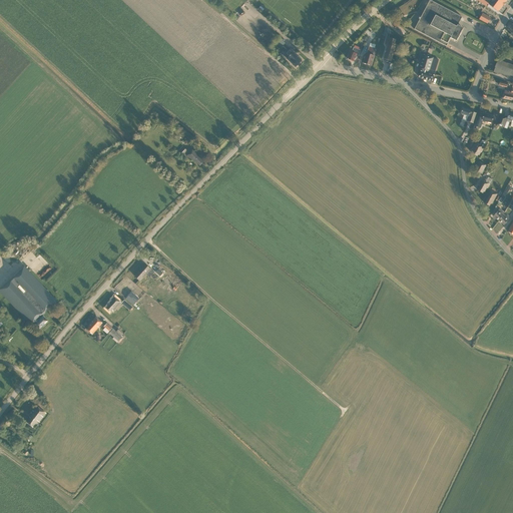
[(462,17),(429,0),(414,29),(446,46),(451,38),(456,41),(463,28),(457,25),(462,17)]
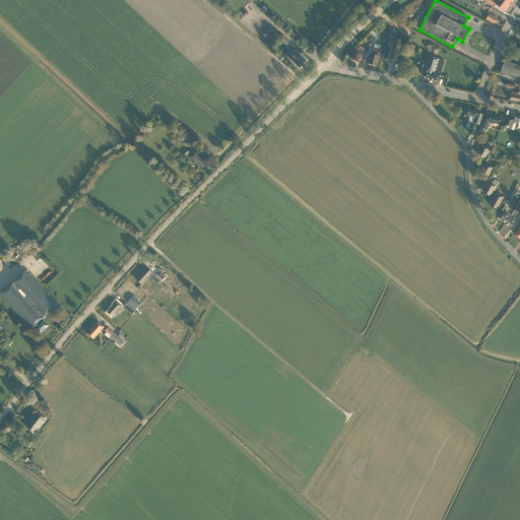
[(483,0),(493,6),(495,3),(505,11),(510,5),(512,2),(513,0),(483,0)]
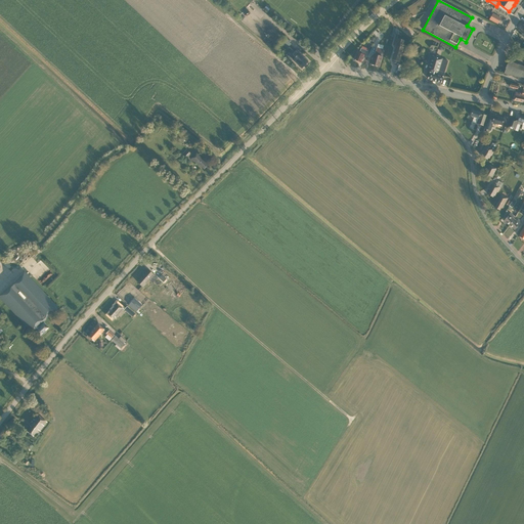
[(497,24),(500,18),(493,13),(489,19),(497,24)]
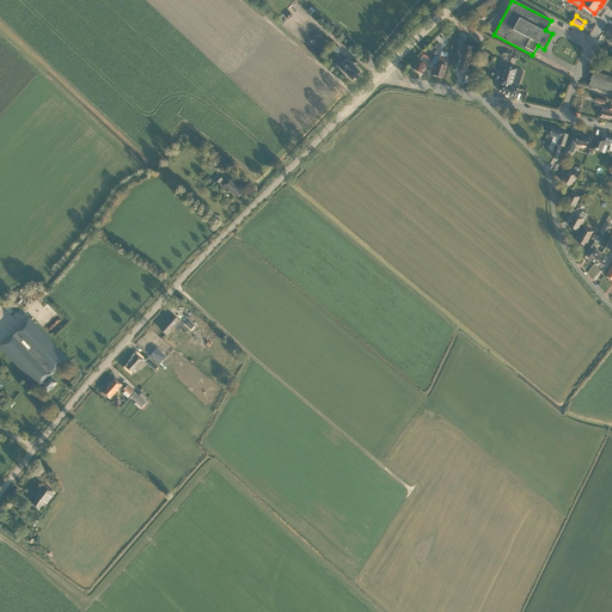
[(464,72),(466,73),(472,53),(470,53),(472,47),(461,44),(459,53),(461,54),(457,71),(460,71),(460,73),(463,74),(464,72)]
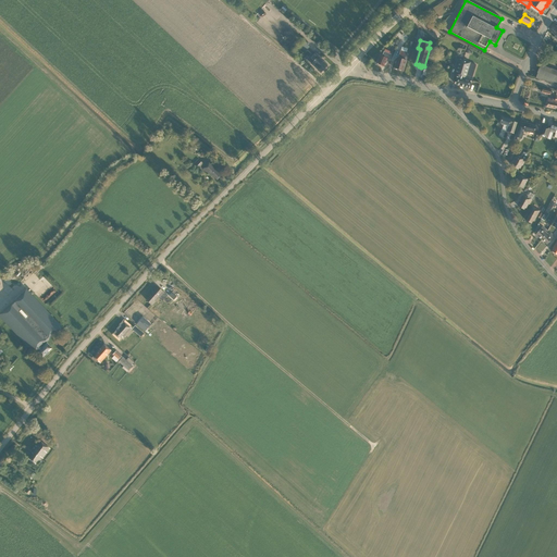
[(305,42),(301,47),(306,51),(310,47),(305,42)]
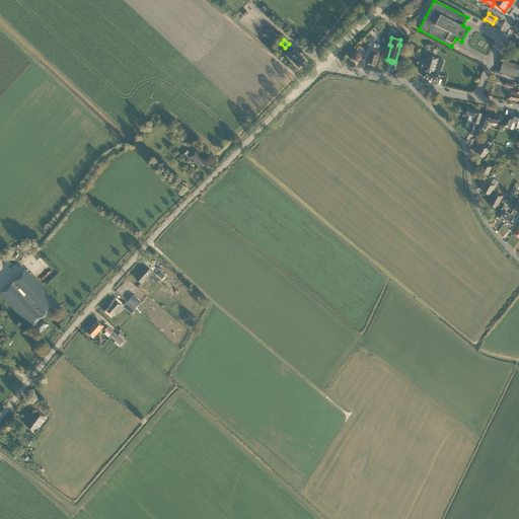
[(298,51),(294,48),(289,54),(292,57),(290,59),(299,67),(305,62),(296,53),(298,51)]
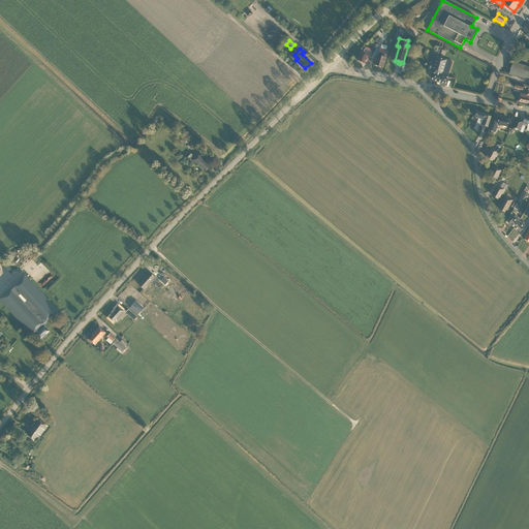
[(368,56),(370,57),(372,52),(365,49),(363,54),(362,53),(358,61),(364,63),(366,60),(367,60),(368,56)]
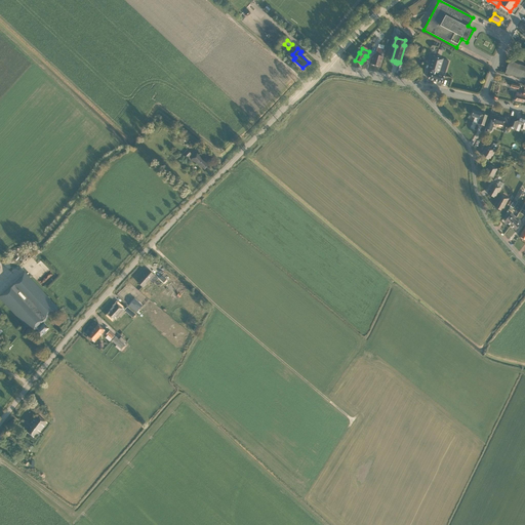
[(384,49),(377,48),(375,54),(374,54),(371,65),(379,67),(382,56),(381,56),(384,49)]
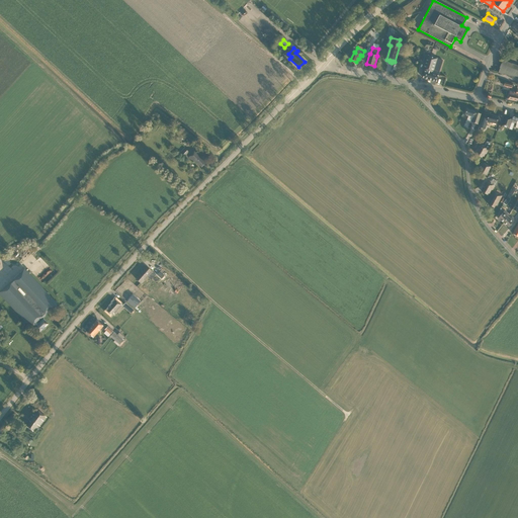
[(437,59),(427,56),(422,71),(425,72),(423,78),(436,82),(439,72),(433,70),(437,59)]
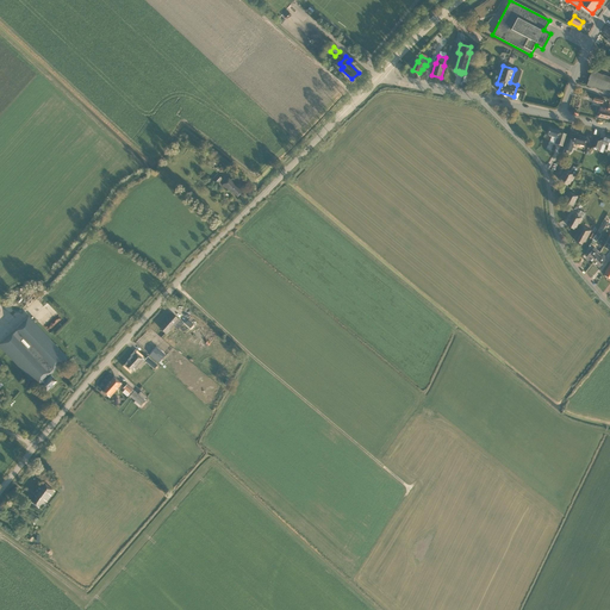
[(609,78),(592,72),(589,80),(586,86),(592,88),(593,87),(603,91),(602,92),(608,94),(609,92),(609,78)]
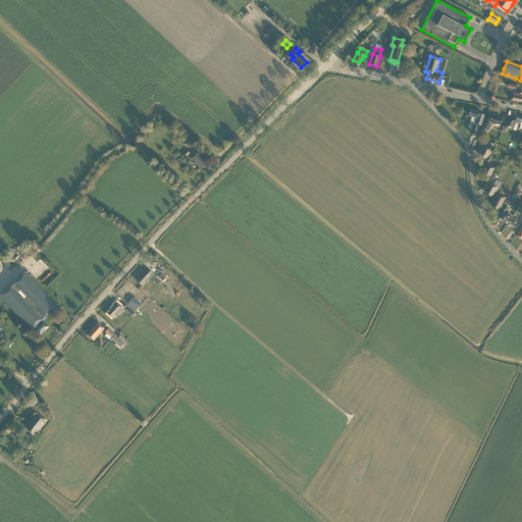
[(521,89),(521,90),(520,93),(514,92),(512,100),(521,102),(521,89)]
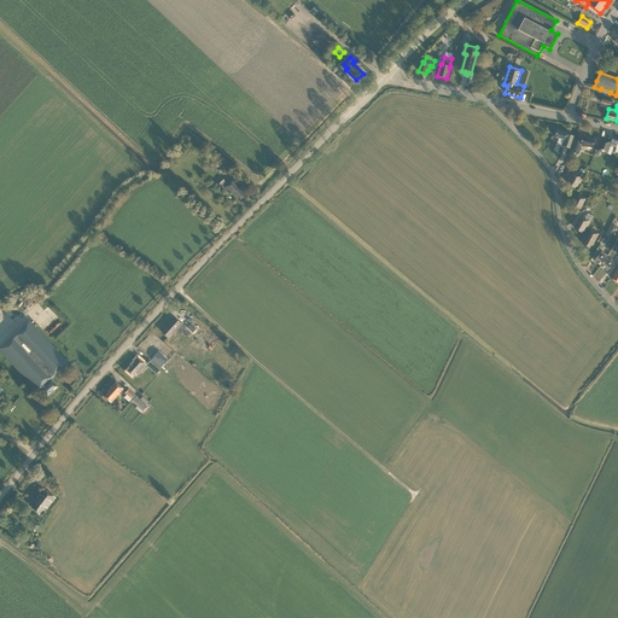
[(561,146),(570,149),(575,136),(566,134),(557,130),(555,136),(559,138),(564,140),(561,146)]
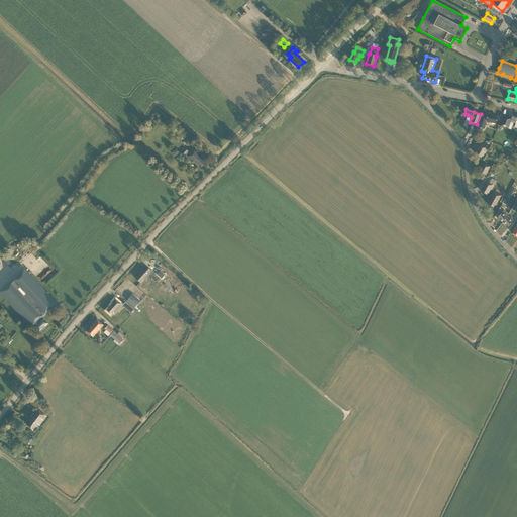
[(510,121),(516,123),(516,114),(513,113),(511,118),(503,116),(500,126),(508,128),(510,121)]
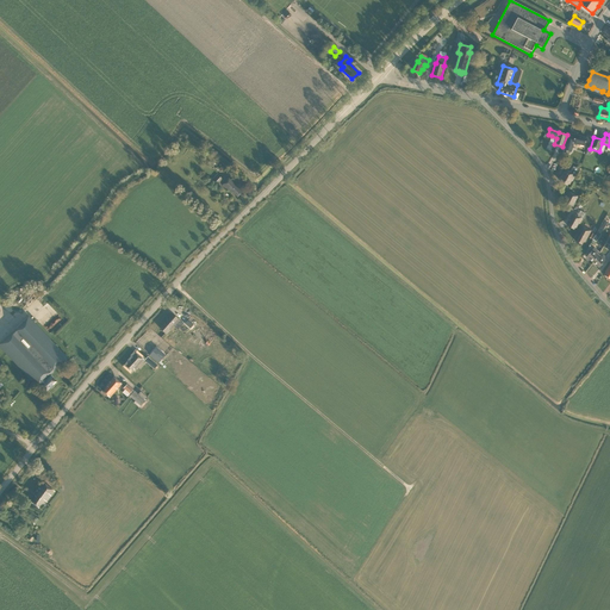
[(574,143),(585,145),(586,138),(574,135),(573,141),(567,138),(564,150),(571,153),(574,143)]
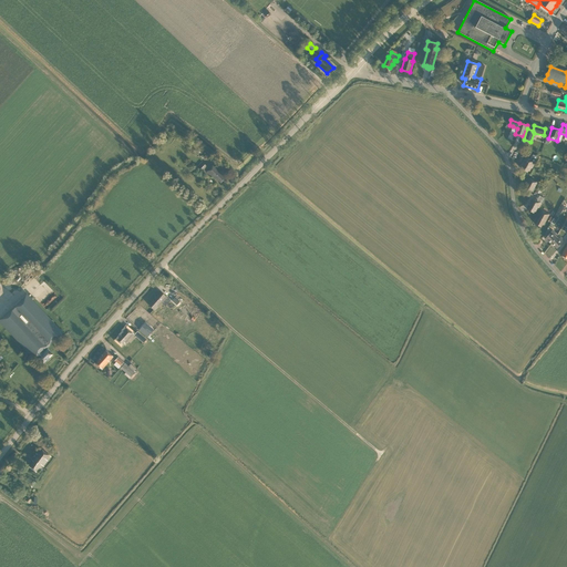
[(532,168),(535,163),(526,158),(523,164),(524,164),(522,169),(527,173),(528,171),(529,172),(532,168)]
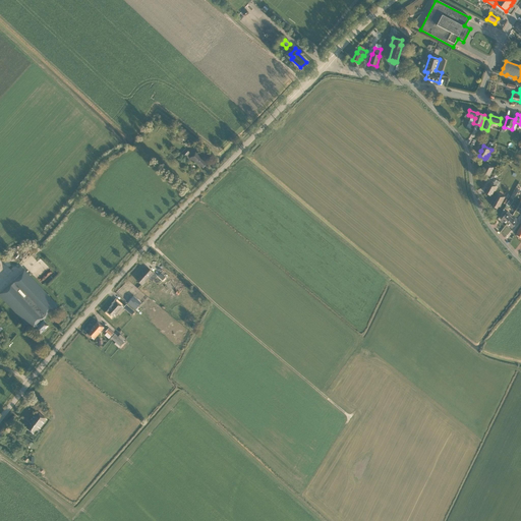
[(204,158),(196,152),(189,159),(194,163),(195,162),(199,165),(204,168),(207,164),(207,162),(203,158),(204,158)]
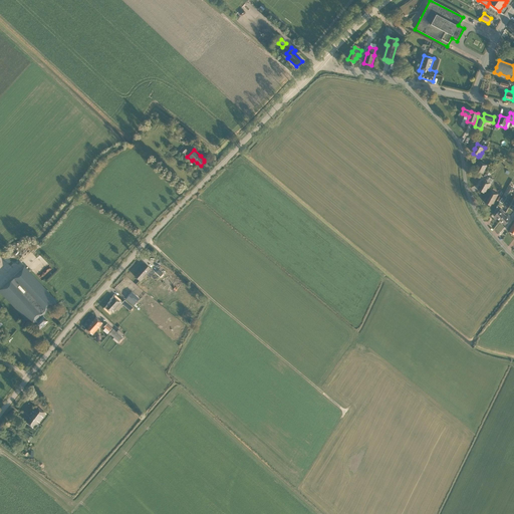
[(484,171),(485,172),(488,167),(480,162),(477,167),(478,168),(475,172),(481,175),(482,174),(483,174),(484,171)]
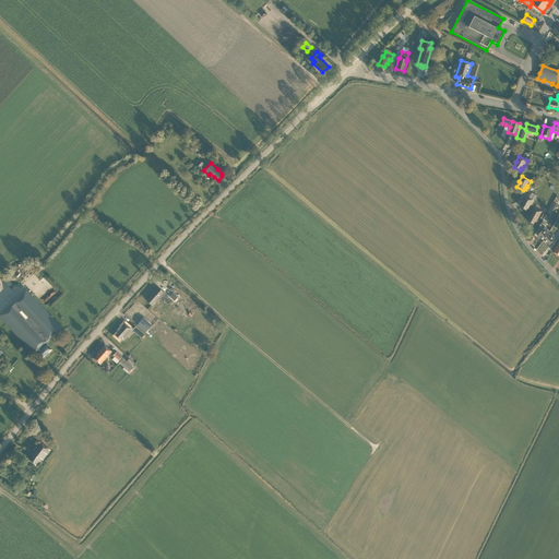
[(531,206),(536,195),(532,193),(528,199),(524,195),(521,202),(523,202),(520,206),(526,210),(526,209),(527,210),(530,206),(531,206)]
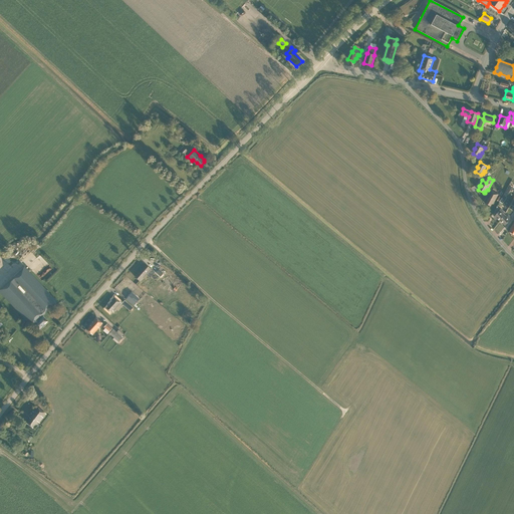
[(491,204),(493,205),(498,195),(491,191),(487,198),(488,199),(485,204),(490,206),(491,204)]
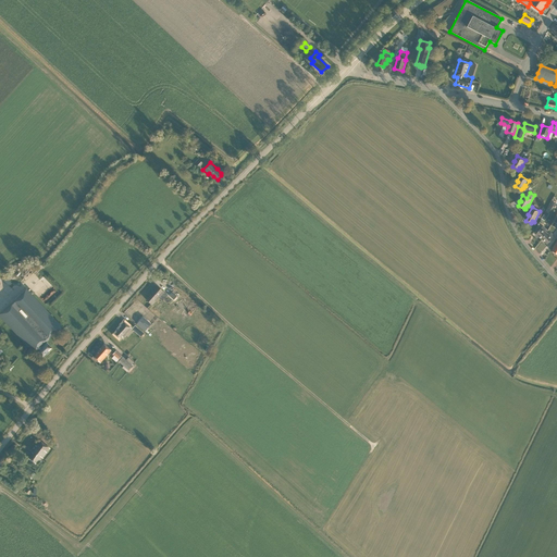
[(542,239),(546,233),(548,232),(542,226),(535,234),(542,239)]
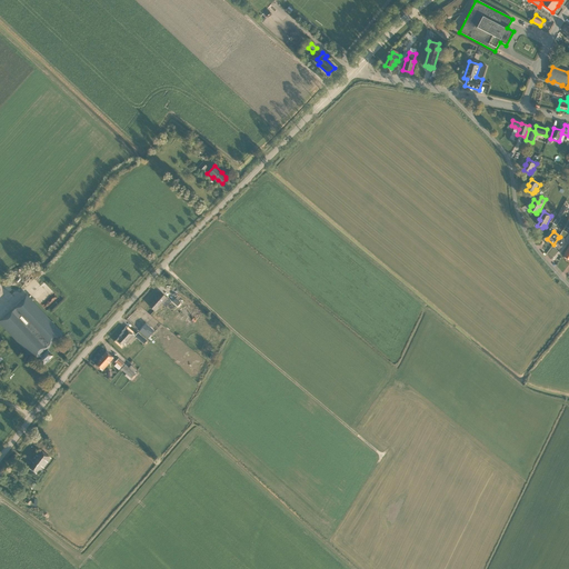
[(558,238),(553,245),(559,249),(566,241),(562,238),(561,240),(558,238)]
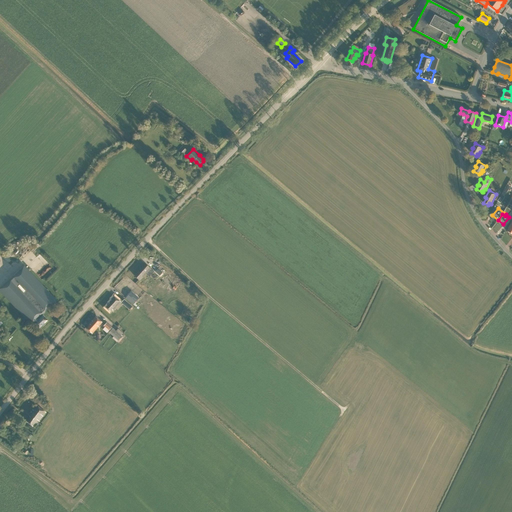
[(153,271),(144,262),(139,268),(140,268),(138,271),(134,276),(140,281),(143,277),(143,278),(146,274),(149,277),(154,272),(153,271)]
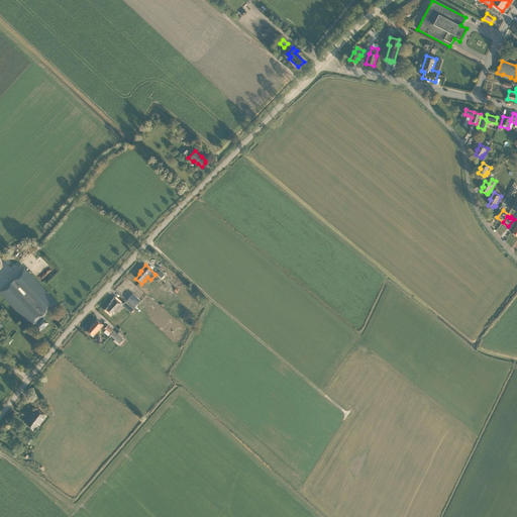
[(25,269),(0,292),(0,294),(27,322),(33,328),(35,327),(39,332),(48,323),(43,318),(42,317),(58,304),(25,269)]
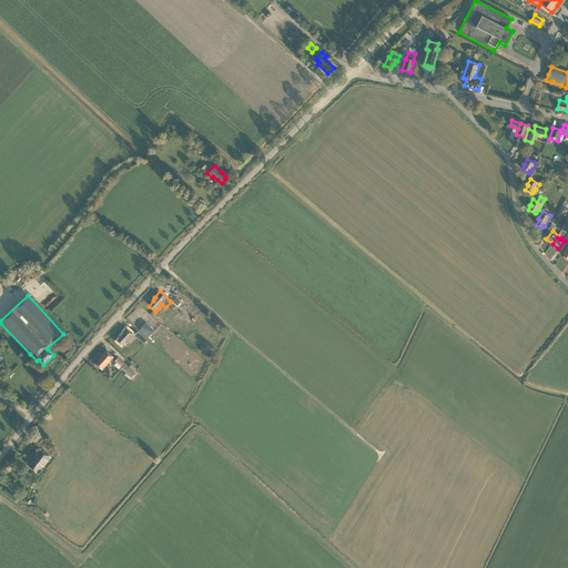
[(180,307),(185,313),(191,307),(185,302),(180,307)]
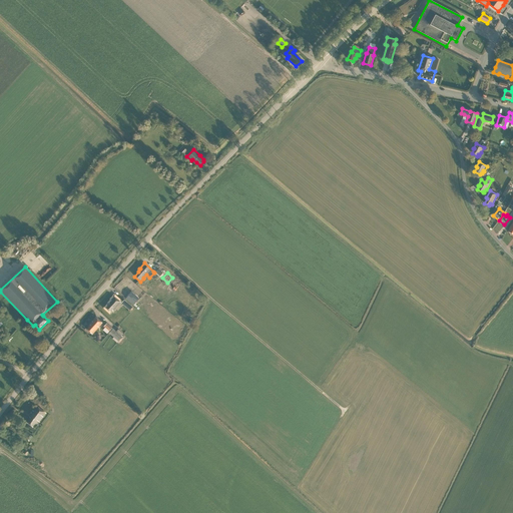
[(128,296),(126,299),(133,305),(136,302),(128,296)]
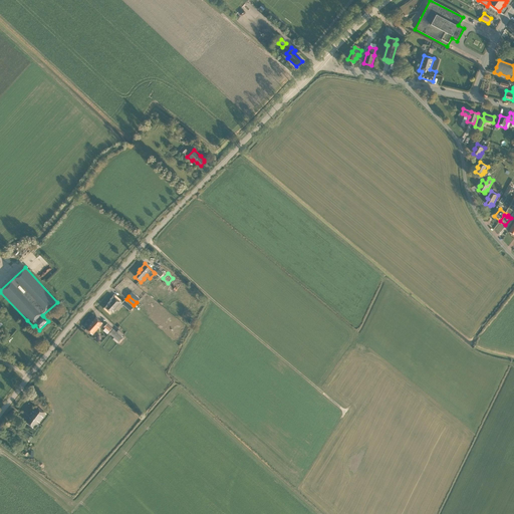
[(121,303),(114,297),(111,300),(112,301),(109,304),(110,304),(106,308),(110,312),(112,310),(113,311),(121,303)]
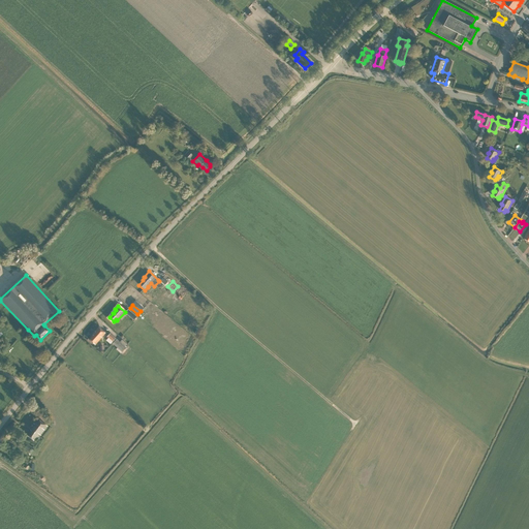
[(125,312),(133,320),(136,316),(128,309),(125,312)]
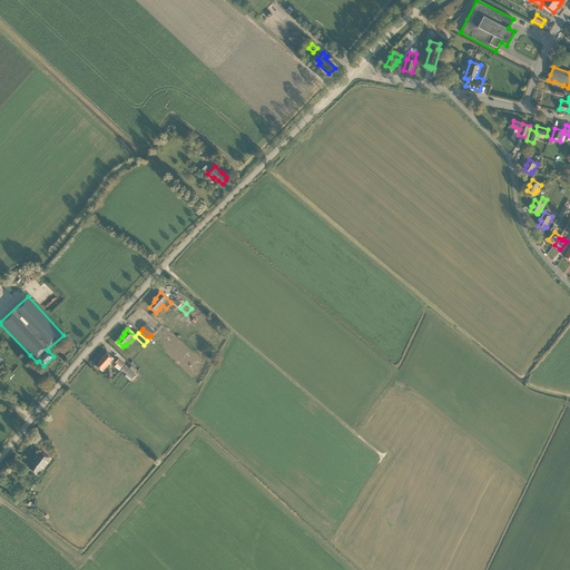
[(115,359),(107,352),(102,356),(104,357),(100,361),(101,361),(97,365),(102,371),(105,369),(115,359)]
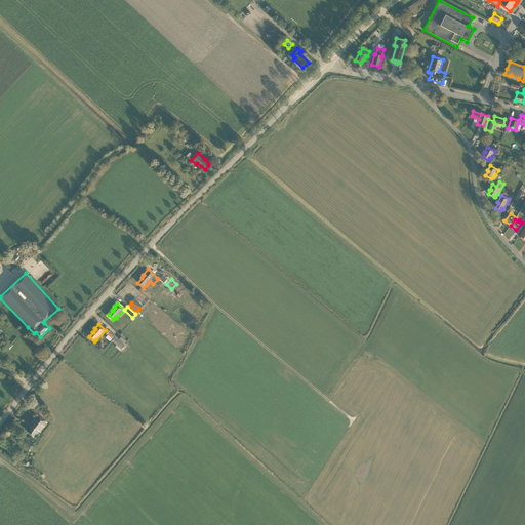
[(106,334),(112,339),(115,335),(110,330),(106,334)]
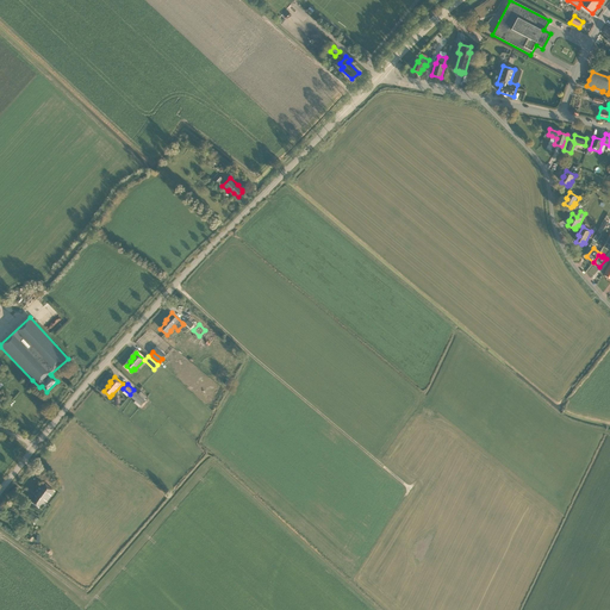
[(138,394),(135,391),(130,396),(136,400),(134,403),(139,408),(145,400),(144,399),(147,397),(141,392),(138,394)]
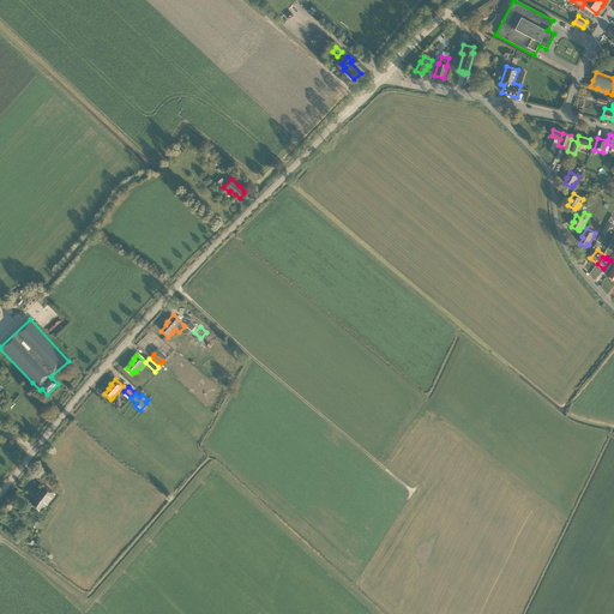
[(47,505),(55,494),(43,486),(38,492),(41,493),(36,498),(38,500),(34,506),(41,512),(47,505)]
